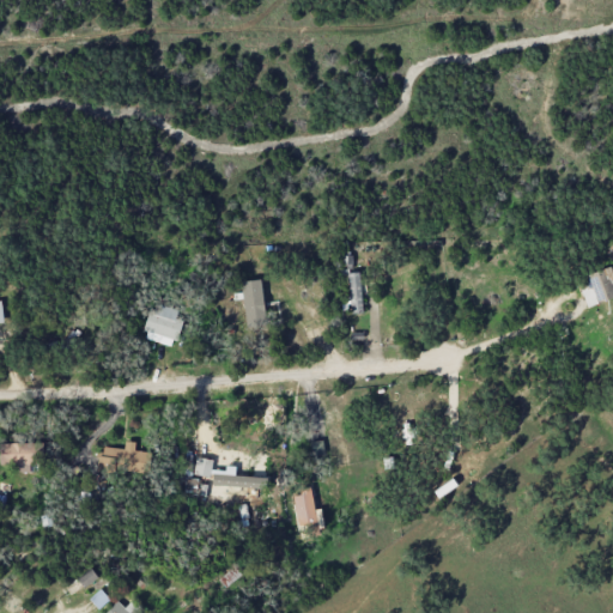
[(350,313),(362,313),(360,271),(352,271),(352,255),(341,255),(341,274),(349,274),(350,313)]
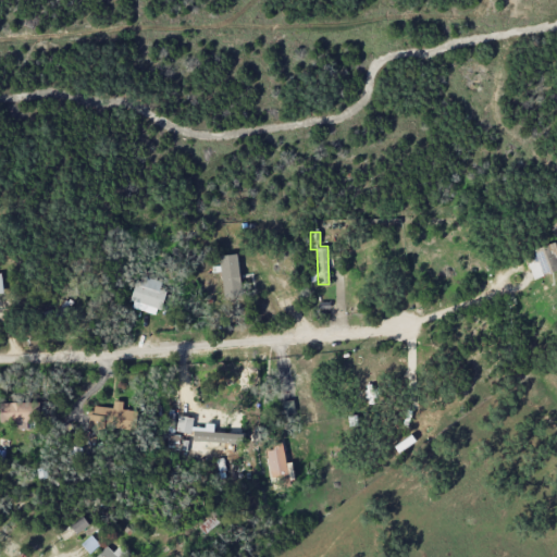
[(530,251),(533,261),(528,263),(533,279),(556,269),(556,255),(552,243),(530,251)]
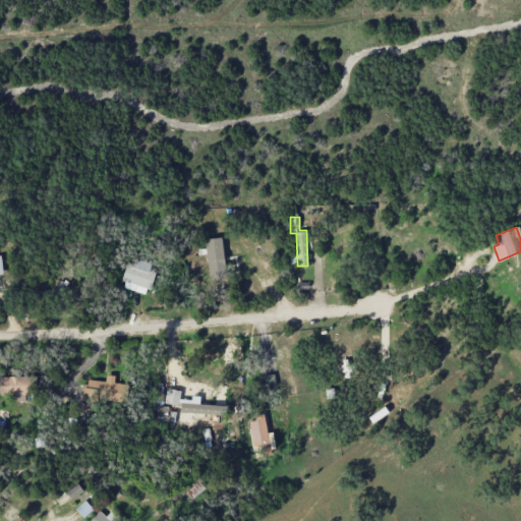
[(210,274),(226,271),(221,237),(204,240),(210,274)]
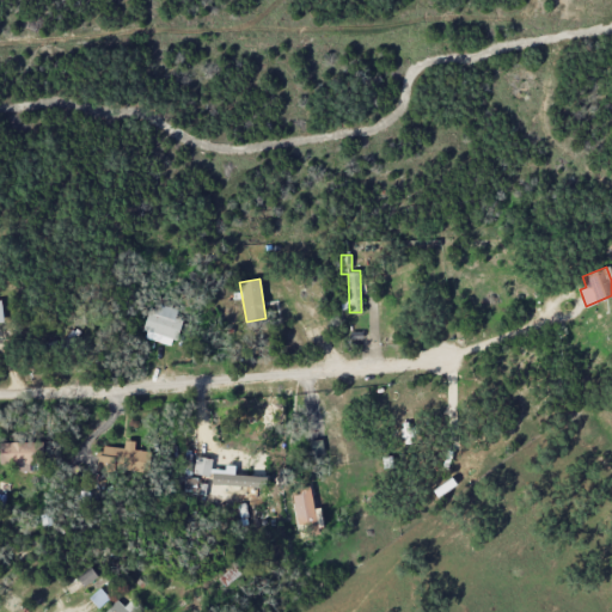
[(142,337),(173,347),(183,312),(152,303),(142,337)]
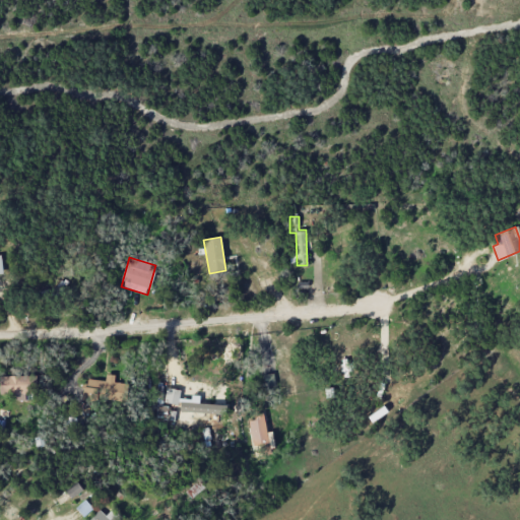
[(84,380),(84,401),(126,402),(127,383),(114,383),(115,375),(105,374),(105,380),(84,380)]
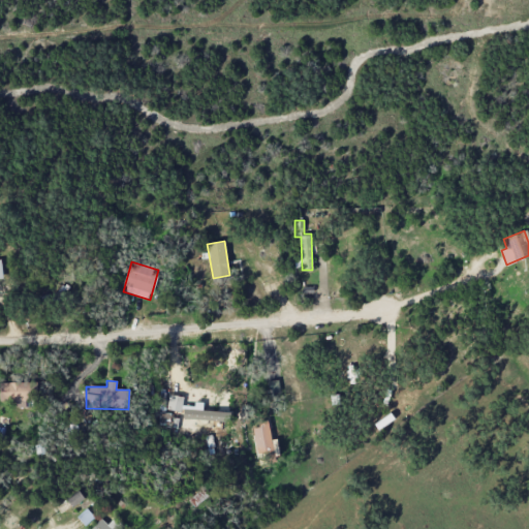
[(31,382),(3,382),(3,401),(32,400),(31,382)]
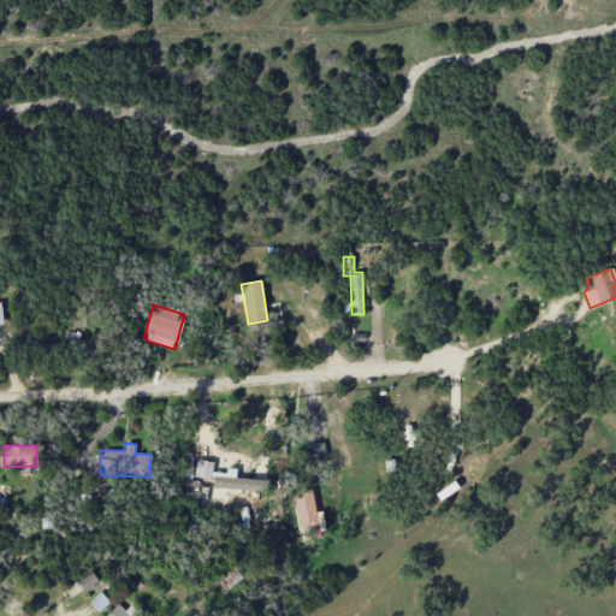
[(296,497),(298,525),(317,523),(314,495),(296,497)]
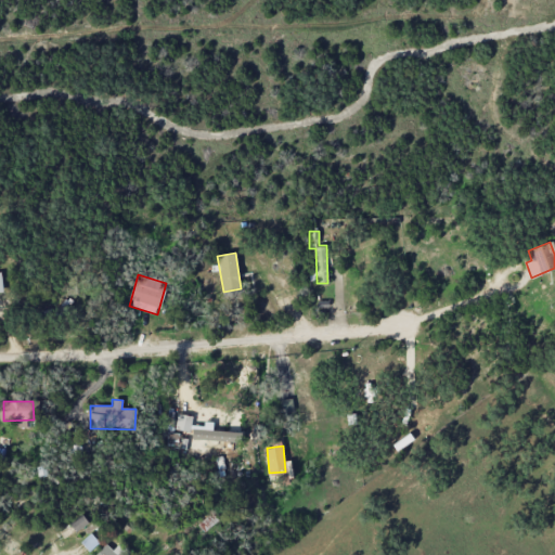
[(88,523),(84,516),(71,524),(75,530),(88,523)]
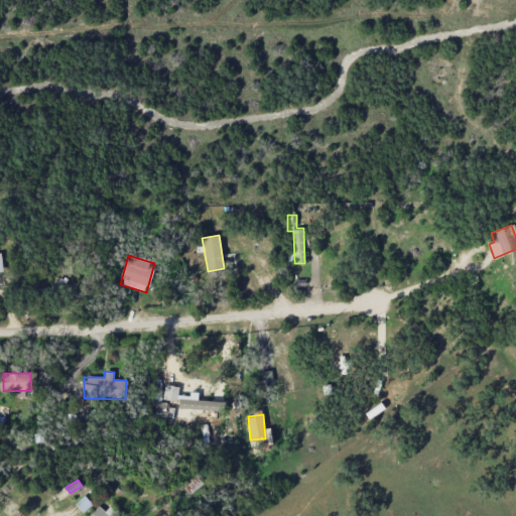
[(76,504),(83,513),(92,505),(85,496),(76,504)]
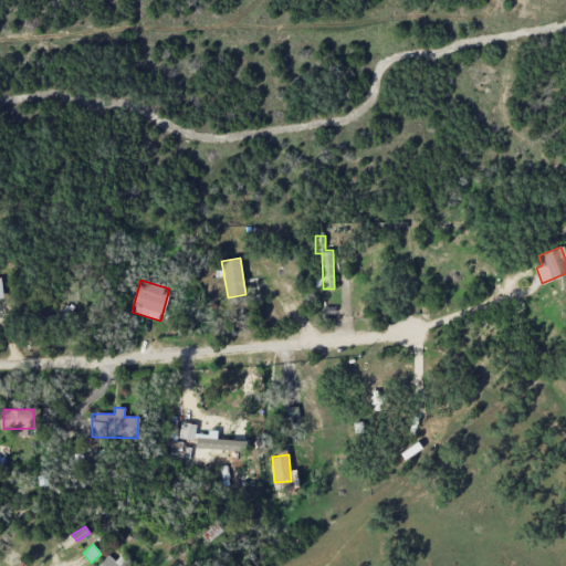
[(128,565),(132,563),(121,555),(116,561),(107,554),(97,565),(128,565)]
